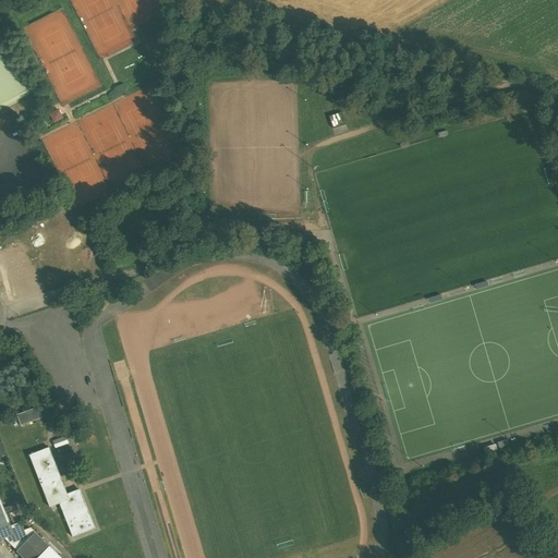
[(0,111),(32,96),(0,31),(0,111)]
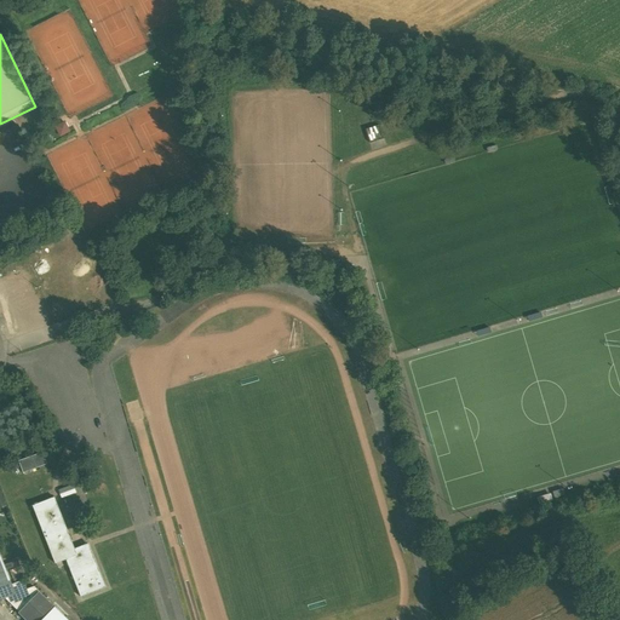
[(371,143),(384,139),(379,126),(366,130),(371,143)]
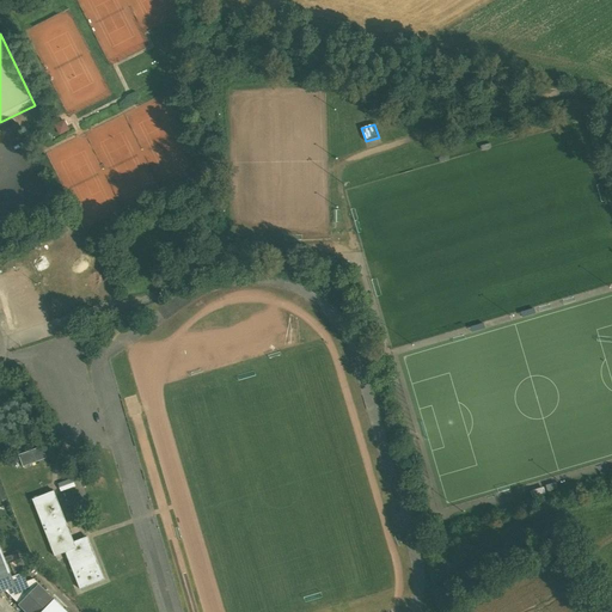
[(26,258),(18,261),(20,268),(12,270),(14,275),(30,269),(26,258)]
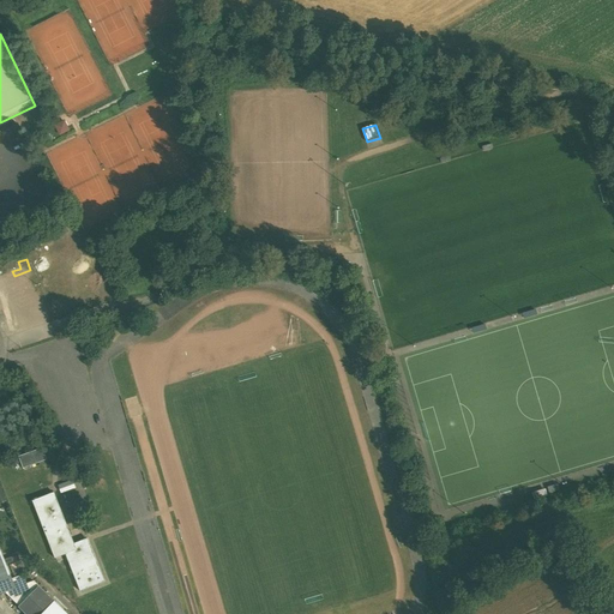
[(335,276),(342,268),(337,263),(330,272),(335,276)]
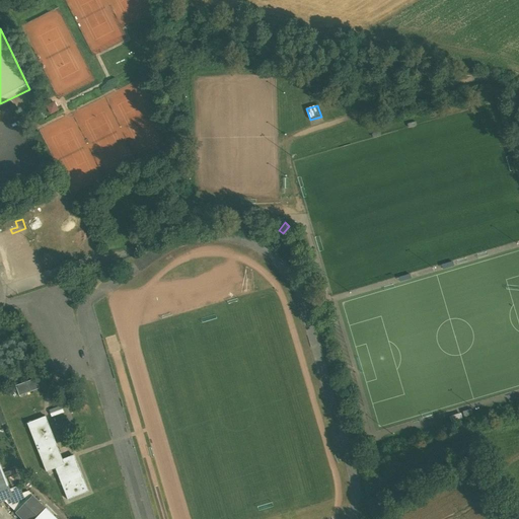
[(35,379),(16,386),(19,396),(22,395),(40,389),(35,379)]
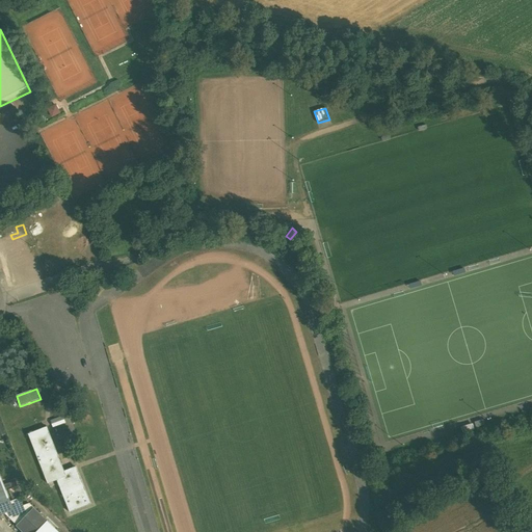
[(64,471),(47,427),(28,434),(48,484),(57,480),(70,512),(90,504),(76,467),(64,471)]
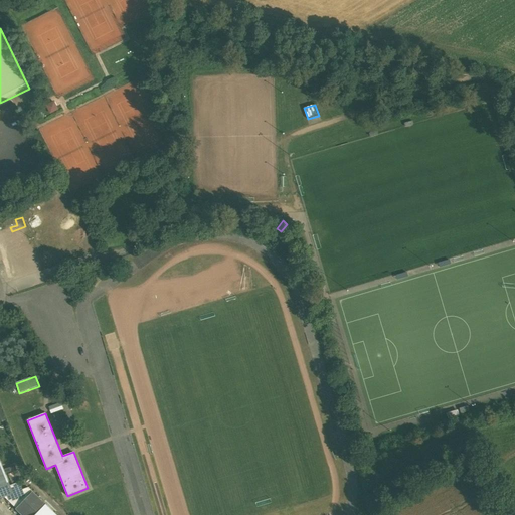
[(0,489),(9,486),(0,461),(0,489)]
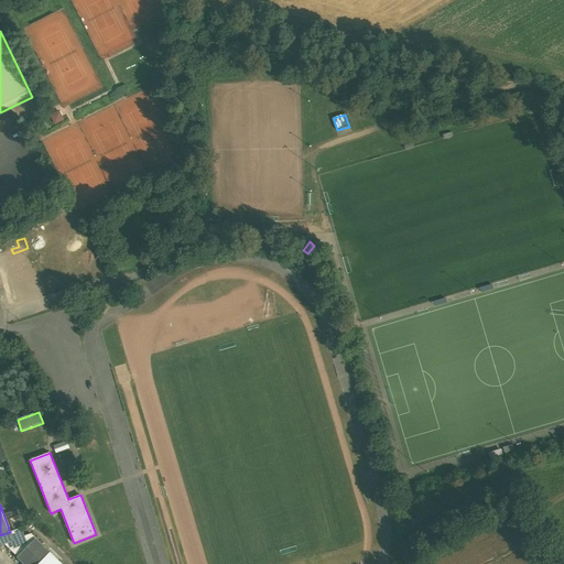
[(11,529),(22,524),(15,509),(6,512),(11,529)]
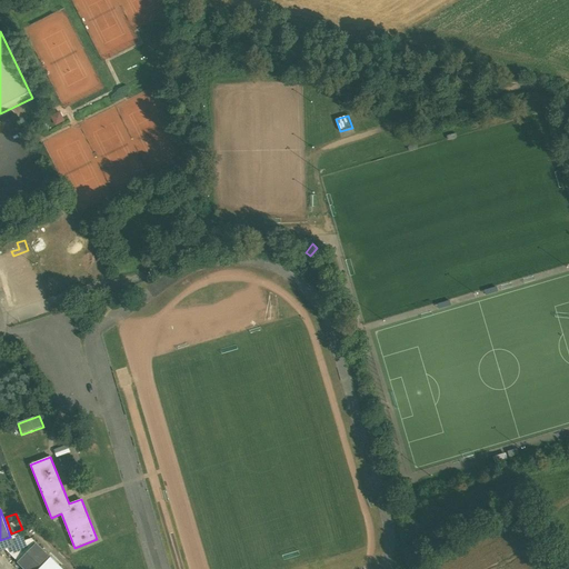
[(21,532),(11,537),(15,546),(25,541),(21,532)]
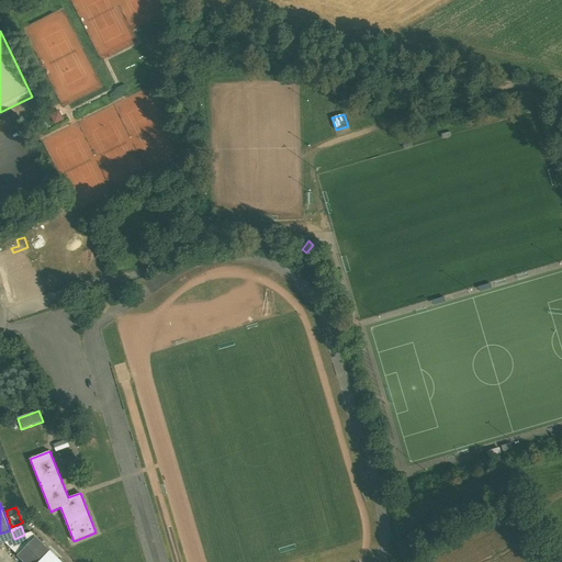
[(10,530),(0,534),(0,543),(6,542),(14,539),(11,530),(10,530)]
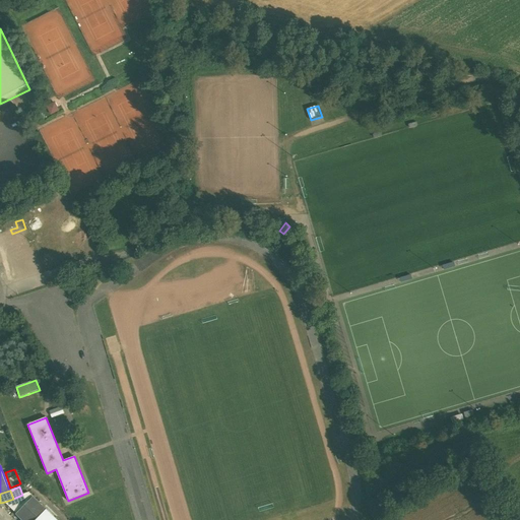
[(13,499),(5,502),(16,513),(33,497),(28,493),(22,495),(13,499)]
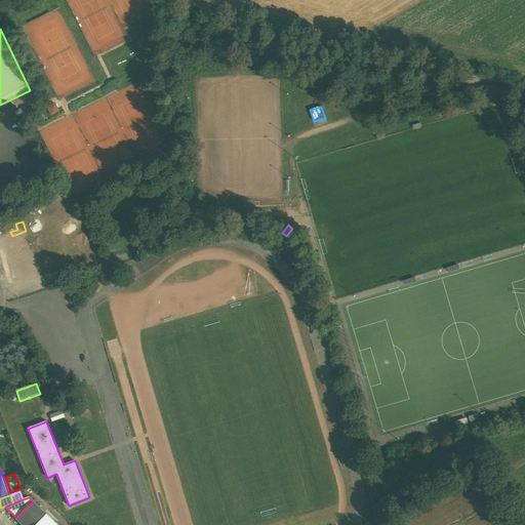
[(16,518),(15,519),(22,524),(35,524),(46,514),(33,501),(16,518)]
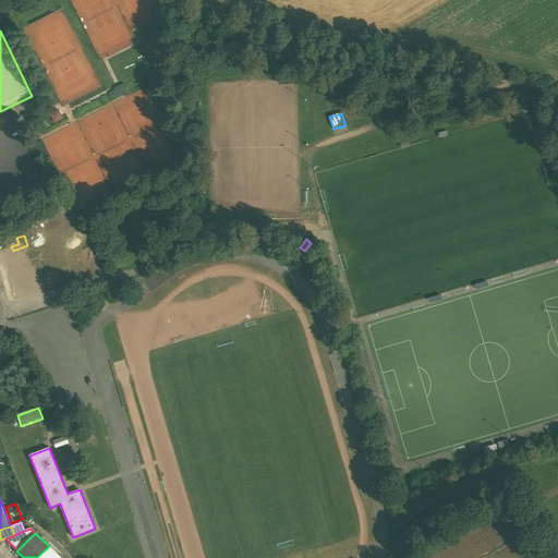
[(60,557),(49,546),(37,557),(60,557)]
